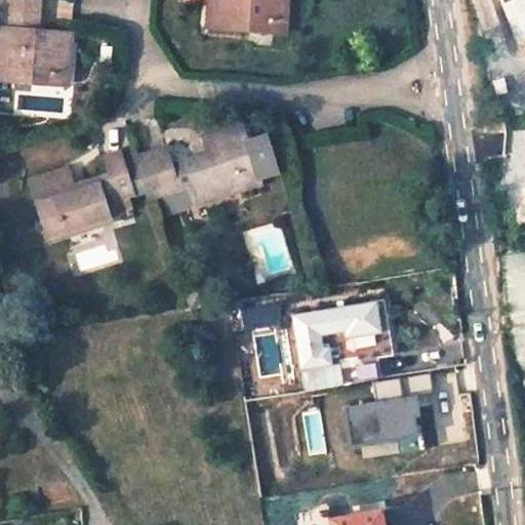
[(210,5),(206,31),(247,36),(248,26),(282,29),(285,0),(213,0),(213,6),(210,5)]
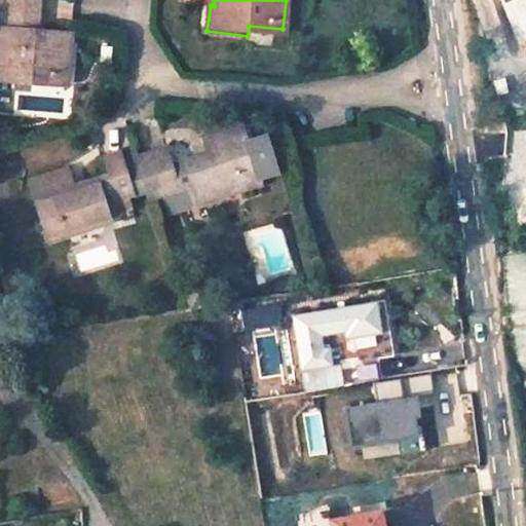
[(0,79),(32,83),(32,74),(66,78),(71,34),(36,31),(37,12),(2,9),(0,28),(0,79)]
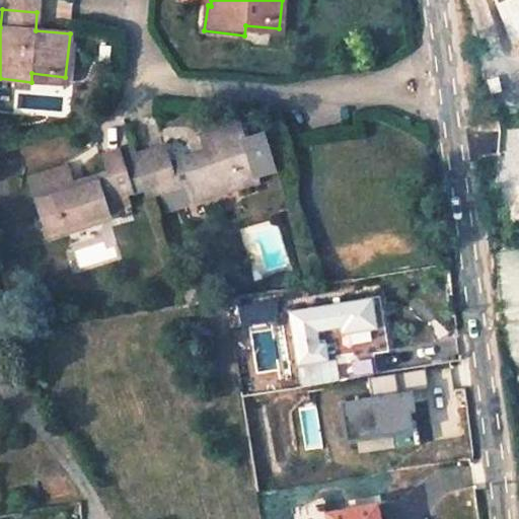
[(278,40),(279,28),(245,25),(244,35),(278,40)]
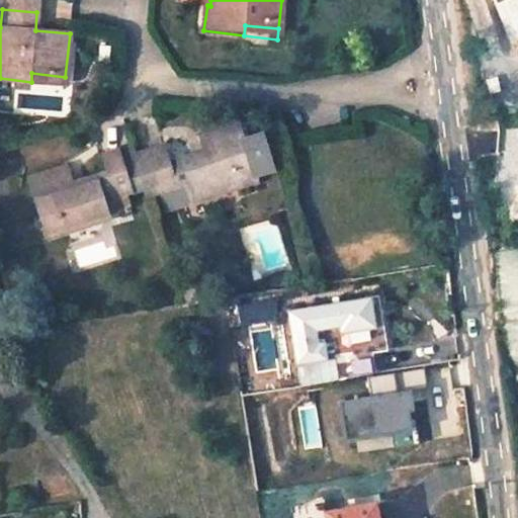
[(64,86),(65,77),(31,73),(31,82),(64,86)]
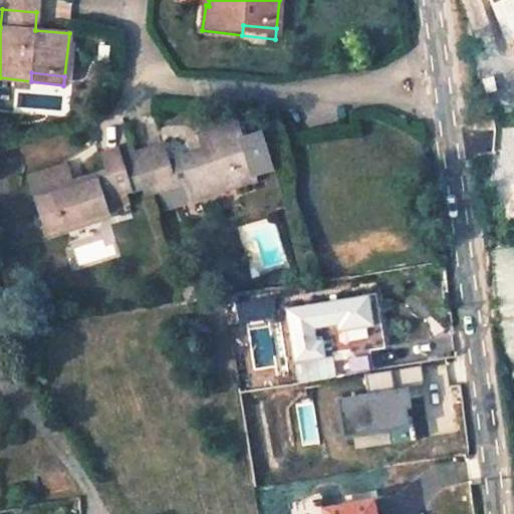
[(145,153),(157,193),(183,184),(188,201),(206,196),(204,191),(226,184),(228,189),(248,182),(230,125),(192,137),(197,152),(161,164),(156,149),(145,153)]
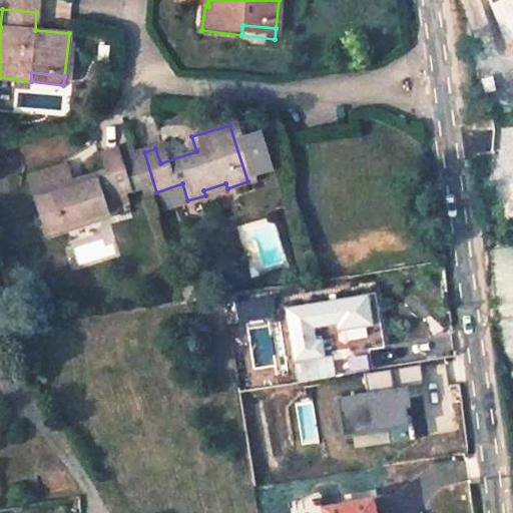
[(116,150),(127,191),(138,187),(142,197),(156,192),(144,152),(130,156),(127,147),(116,150)]
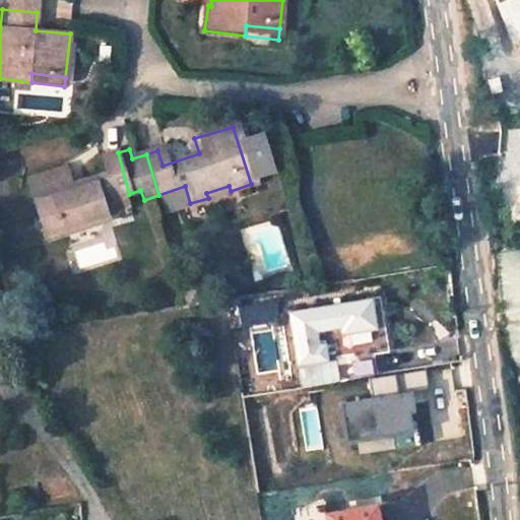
[(65,170),(27,182),(46,240),(66,233),(65,229),(89,221),(90,225),(108,220),(103,202),(129,194),(118,152),(102,157),(107,176),(70,187),(65,170)]
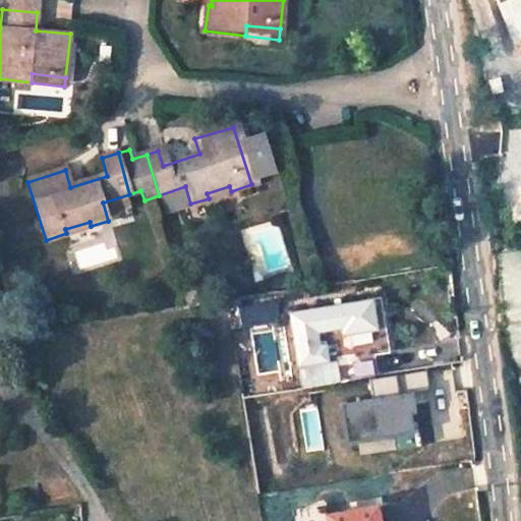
[(346,331),(377,326),(372,300),(293,312),(301,363),(328,359),(326,346),(320,347),(316,329),(345,325),(346,331)]
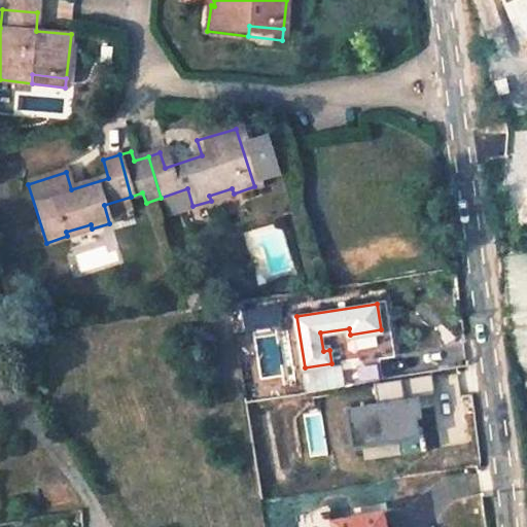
[(274,307),(244,312),(247,330),(277,326),(274,307)]
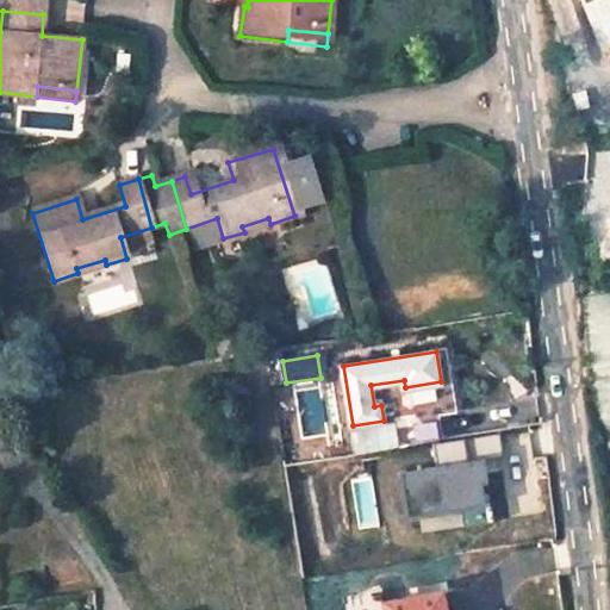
[(437,466),(400,471),(409,530),(492,518),(483,446),(436,452),(437,466)]
